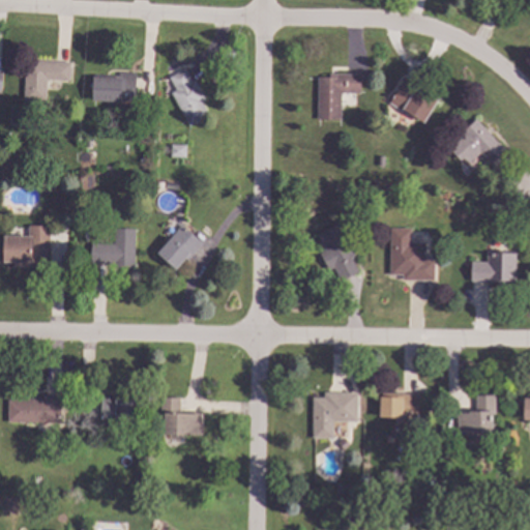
[(70,61),(69,81),(45,80),(43,98),(23,97),(24,59),(70,61)]
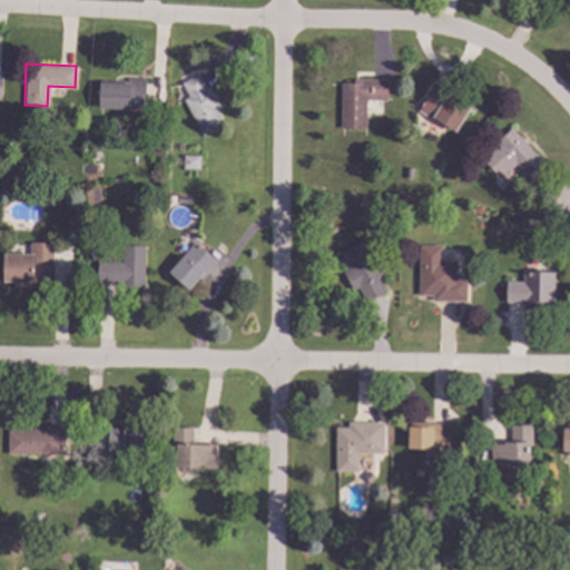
[(180,84),(197,74),(205,87),(208,86),(227,121),(203,135),(183,99),(188,97),(180,84)]
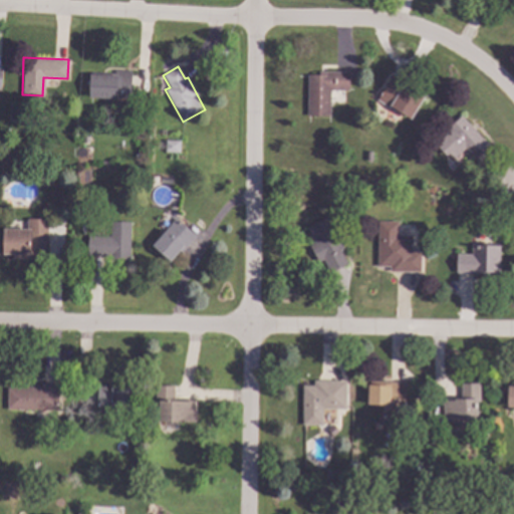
[(131,70),(130,98),(87,97),(88,73),(113,74),(113,70),(131,70)]
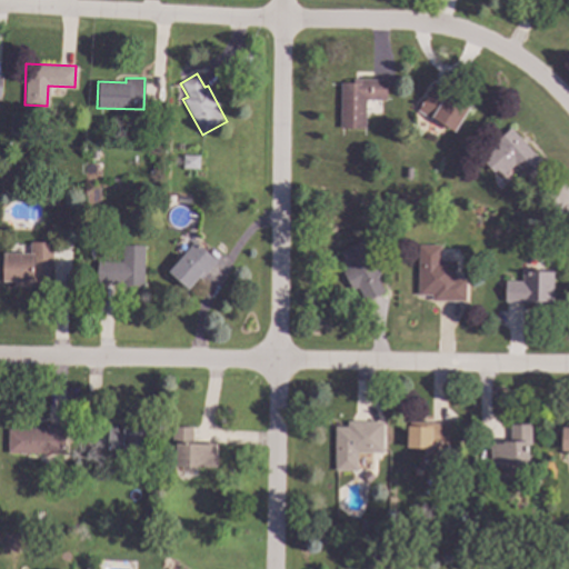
[(386,78),(385,101),(365,101),(365,128),(338,128),(339,78),(386,78)]
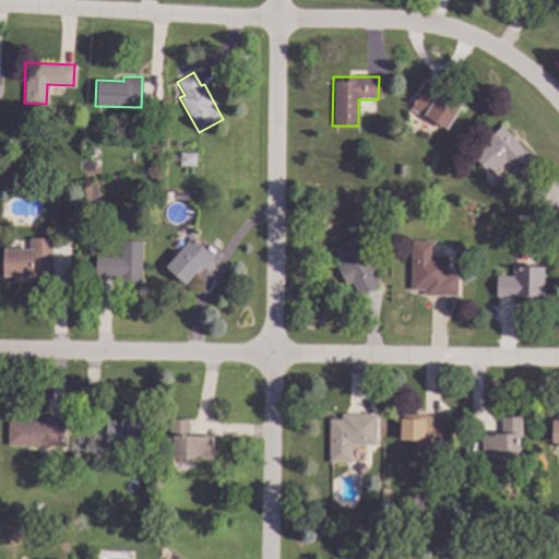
[(426,79),(408,108),(445,130),(463,100),(426,79)]
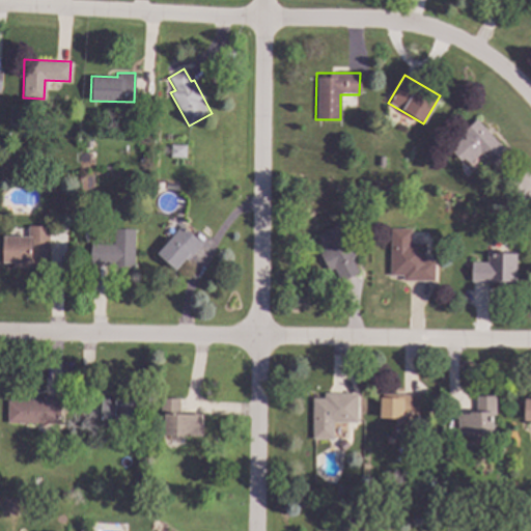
[(476,116),(505,149),(483,169),(471,156),(462,164),(444,144),(476,116)]
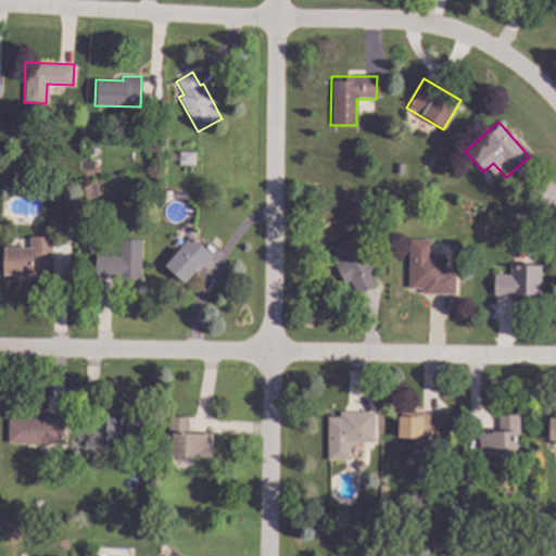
[(178,165),(193,166),(194,153),(178,153),(178,165)]
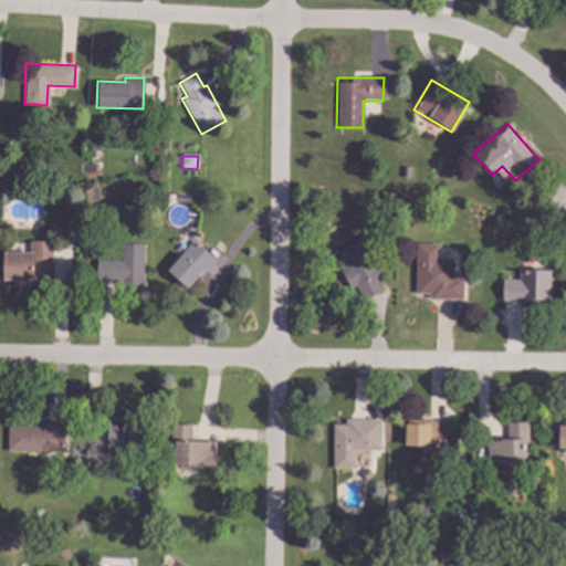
[(194,240),(216,259),(188,291),(166,271),(194,240)]
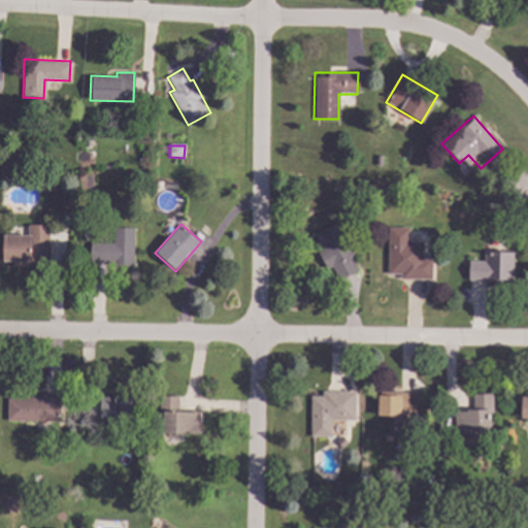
[(333,224),(315,234),(322,250),(318,253),(325,266),(331,263),(341,282),(358,273),(333,224)]
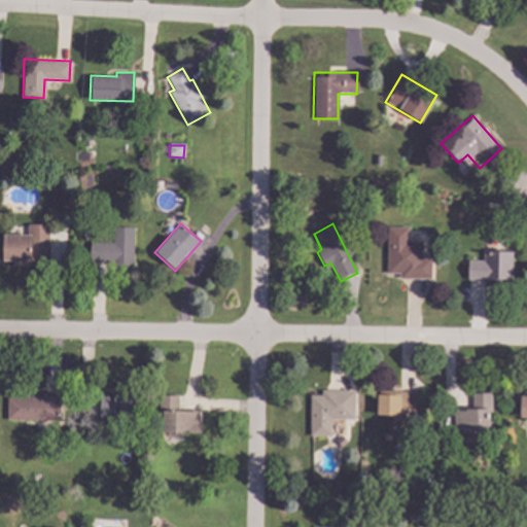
[(28,224),(27,235),(2,234),(2,261),(49,262),(50,224),(28,224)]
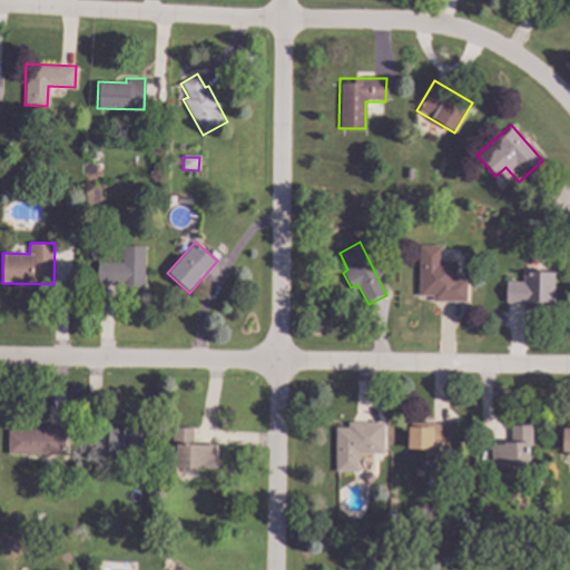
[(416,244),(418,295),(431,295),(431,301),(467,301),(465,279),(457,279),(457,261),(441,261),(441,244),(416,244)]
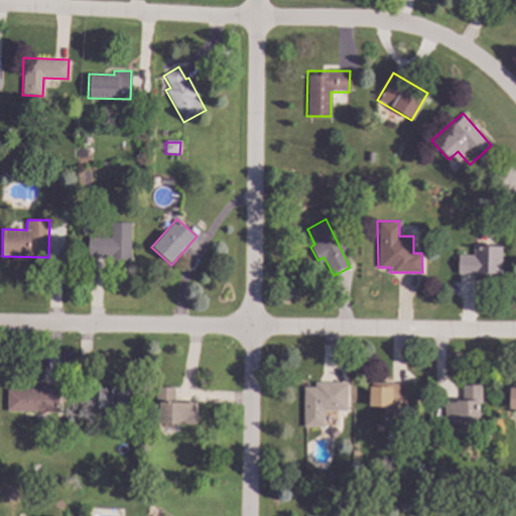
[(111,223),(130,223),(130,257),(88,257),(89,237),(110,237),(111,223)]
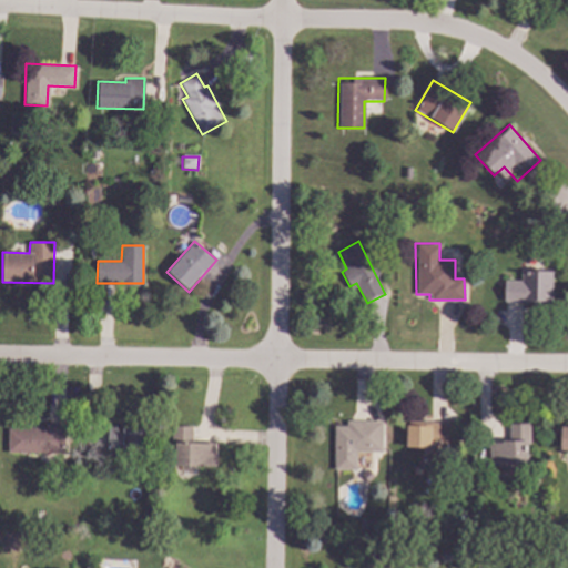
[(551,271),(550,303),(503,302),(503,281),(520,281),(521,271),(551,271)]
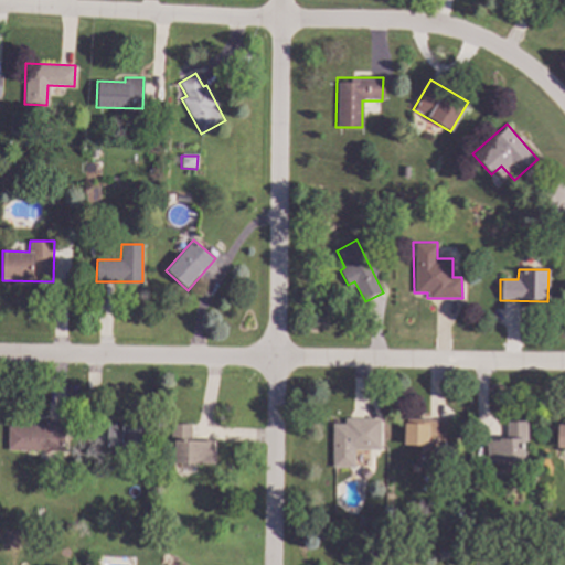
[(379,419),(379,449),(353,449),(353,468),(332,468),(332,424),(344,424),(344,418),(379,419)]
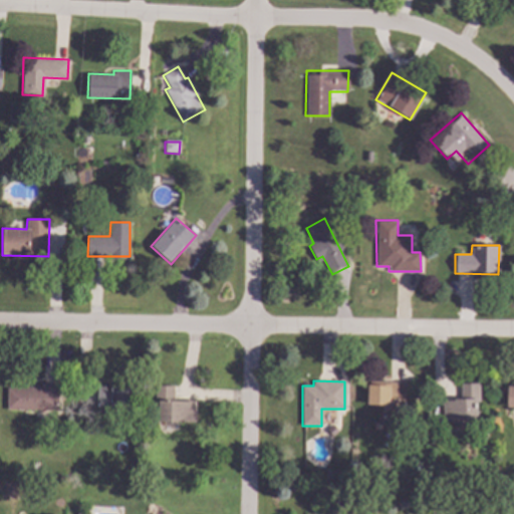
[(367,384),(367,405),(388,405),(388,399),(405,399),(406,381),(384,380),(384,384),(367,384)]
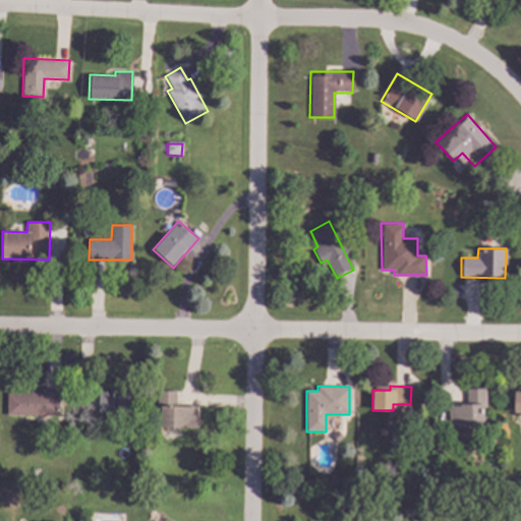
[(97,388),(137,389),(136,418),(96,417),(97,388)]
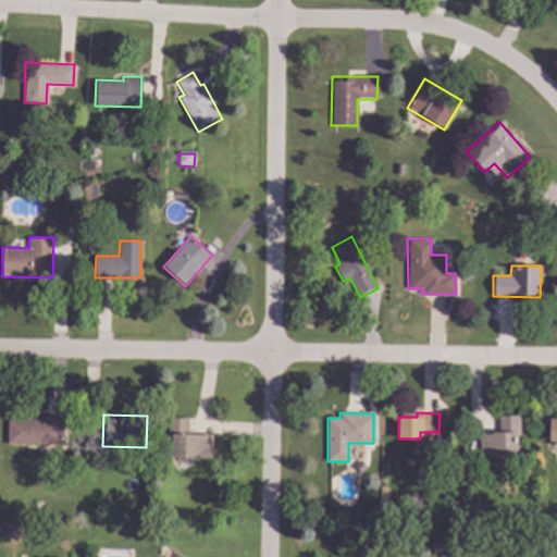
[(497,416),(519,415),(519,435),(511,435),(512,456),(478,457),(478,433),(498,432),(497,416)]
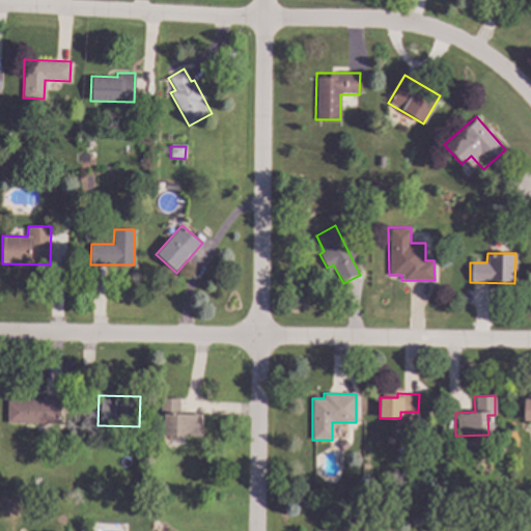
[(60,396),(59,424),(7,423),(7,401),(26,401),(26,400),(43,400),(43,396),(60,396)]
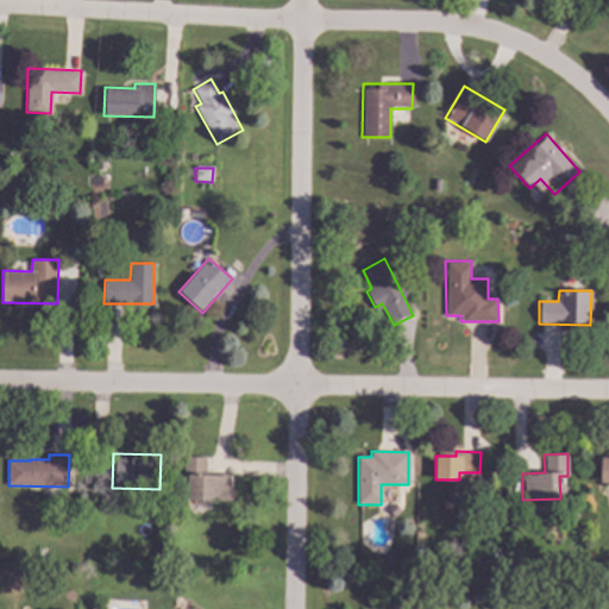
[(182,456),(182,479),(187,479),(186,500),(231,501),(231,476),(205,475),(206,457),(182,456)]
